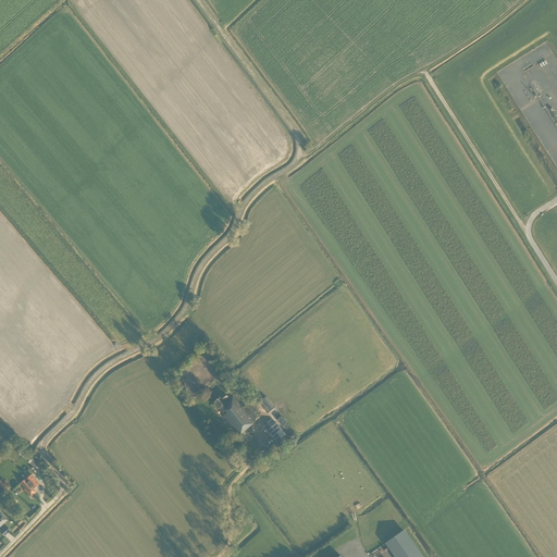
[(227,403),(225,399),(229,397),(225,394),(221,397),(213,403),(224,415),(223,416),(239,436),(255,423),(254,422),(261,416),(250,401),(243,407),(234,397),(227,403)]
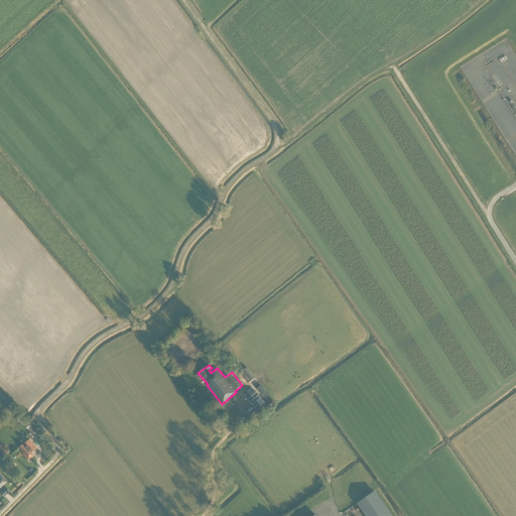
[(247,367),(241,373),(238,374),(245,383),(246,382),(248,383),(255,377),(247,367)]
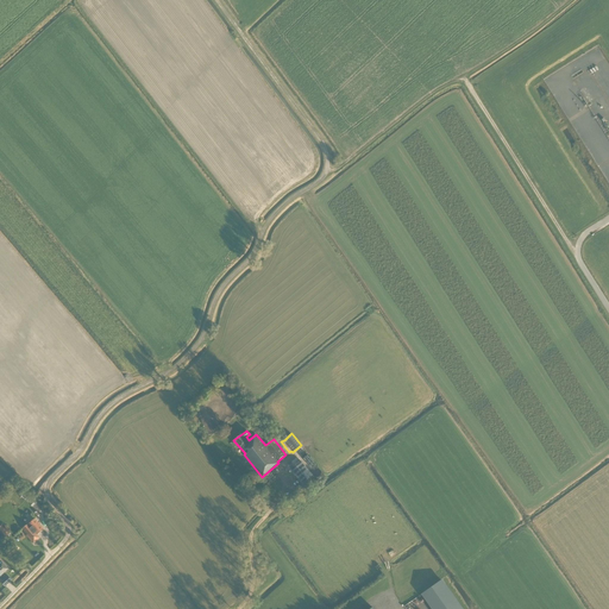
[(301,460),(290,469),(302,484),(313,476),(301,460)]
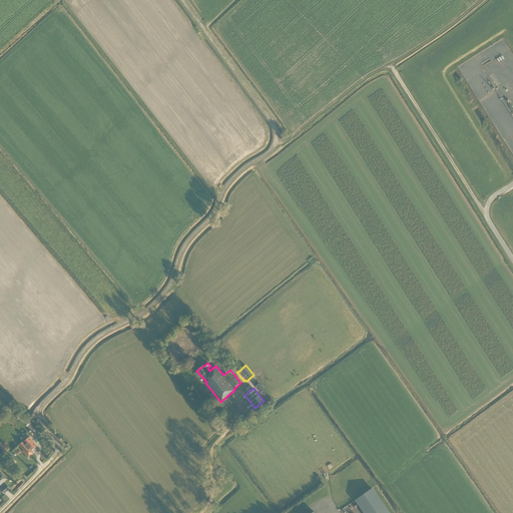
[(29,424),(31,421),(25,415),(22,419),(29,424)]
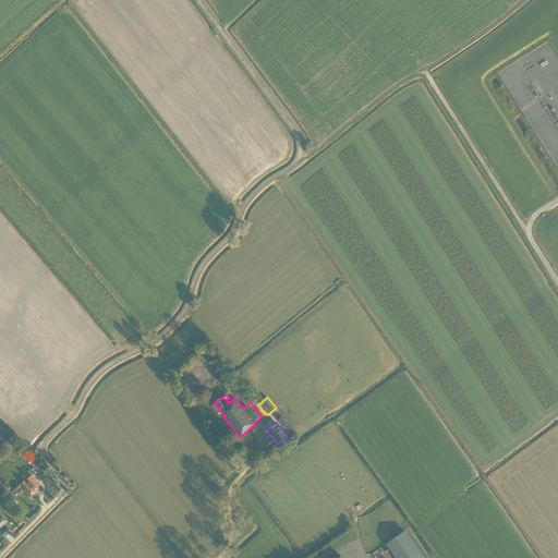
[(29,463),(37,471),(41,466),(34,459),(29,463)]
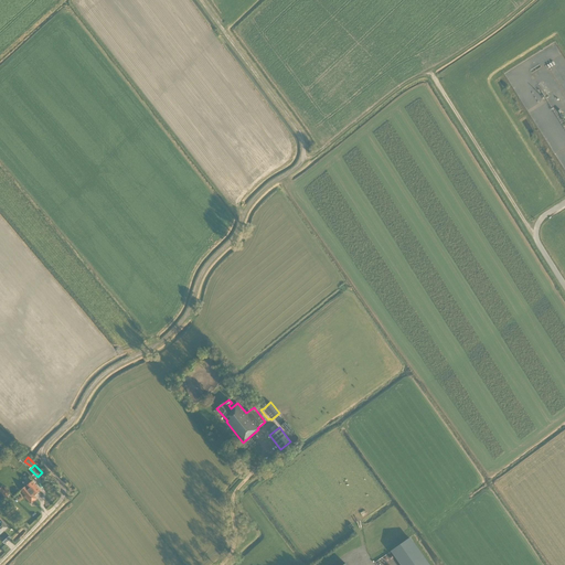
[(34,497),(41,491),(32,481),(21,490),(29,499),(28,500),(31,504),(38,499),(34,497)]
